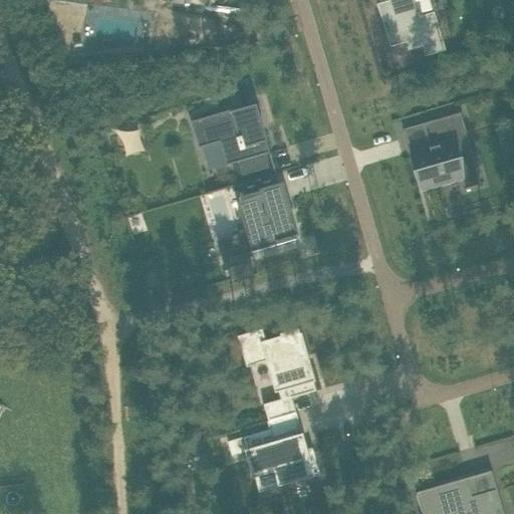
[(387,0),(388,2),(379,4),(376,5),(389,47),(406,43),(408,51),(422,47),(425,57),(444,51),(433,13),(427,15),(422,0),(387,0)]
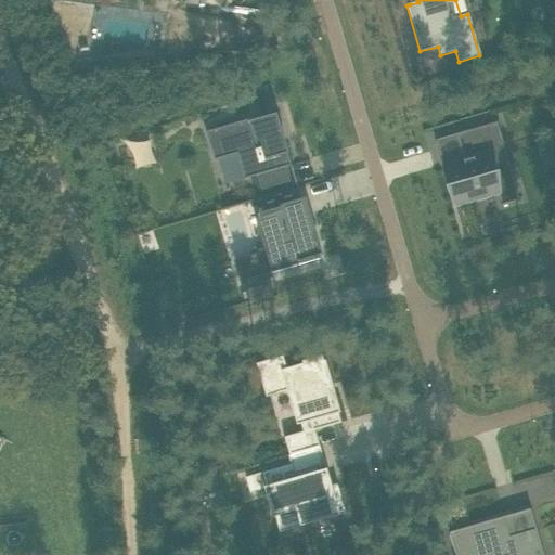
[(257,119),(207,134),(213,153),(215,158),(220,157),(239,152),(247,179),(256,176),(256,177),(287,168),(285,163),(280,144),(282,143),(275,119),(276,118),(275,115),(257,119)]
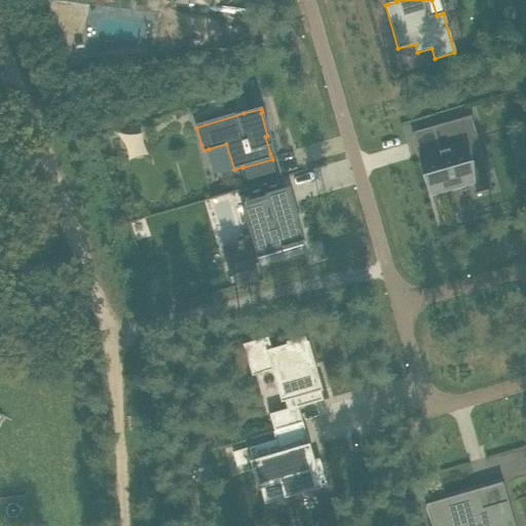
[(427,171),(423,173),(423,174),(424,174),(427,183),(426,183),(429,194),(431,194),(430,192),(434,191),(434,192),(473,181),(467,161),(482,157),(476,135),(470,116),(431,127),(433,133),(435,132),(441,153),(439,154),(424,158),(427,171)]
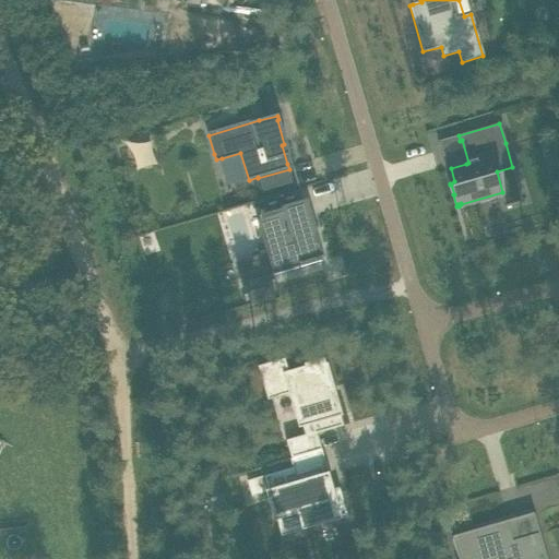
[(271,258),(240,266),(244,278),(245,284),(297,269),(320,262),(319,258),(318,258),(316,251),(317,251),(298,189),(261,200),(261,201),(265,214),(259,216),(260,221),(271,258)]
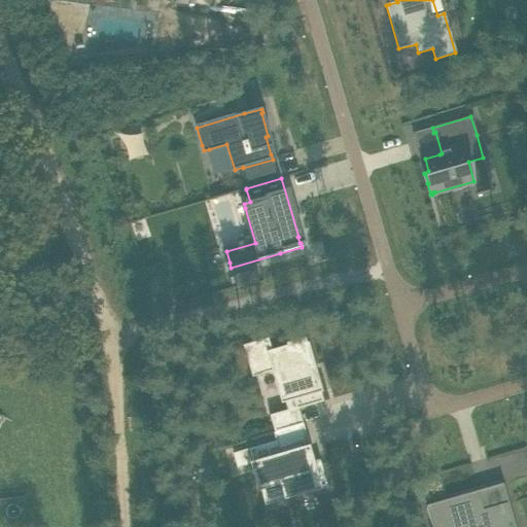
[(268,339),(246,345),(248,351),(249,351),(255,373),(260,372),(261,375),(276,371),(283,396),(287,411),(269,416),(274,433),(277,432),(277,433),(279,433),(278,432),(292,428),(293,428),(293,426),(288,412),(318,403),(317,402),(321,401),(321,402),(323,402),(322,400),(321,400),(319,393),(320,393),(316,379),(313,380),(309,365),(312,364),(310,357),(309,357),(305,344),(306,344),(305,339),(285,344),(286,347),(271,351),(268,339)]
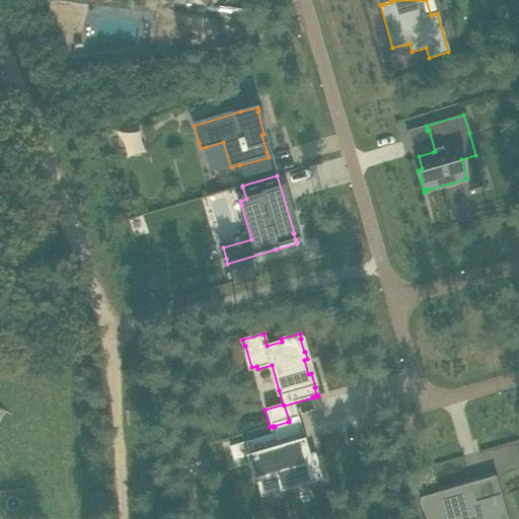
[(257,439),(244,443),(248,455),(248,457),(249,457),(251,462),(250,463),(252,472),(253,472),(255,477),(254,478),(255,479),(264,477),(264,476),(277,472),(282,490),(321,478),(319,472),(318,473),(313,454),(309,456),(304,439),(276,448),(273,435),(262,438),(262,439),(257,440),(257,439)]
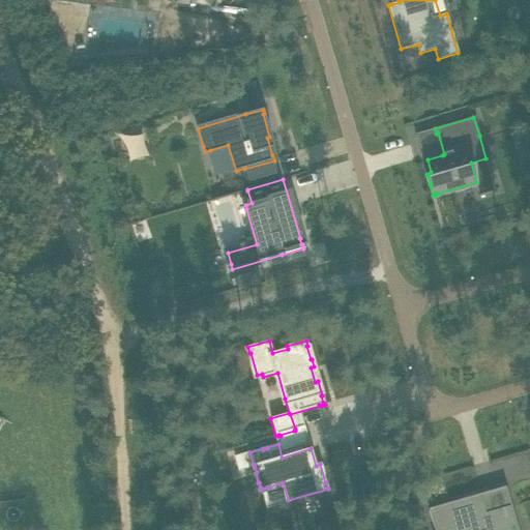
[(451,502),(428,509),(434,529),(518,529),(510,505),(486,512),(480,494),(460,500),(461,502),(453,504),(452,502),(451,502)]
